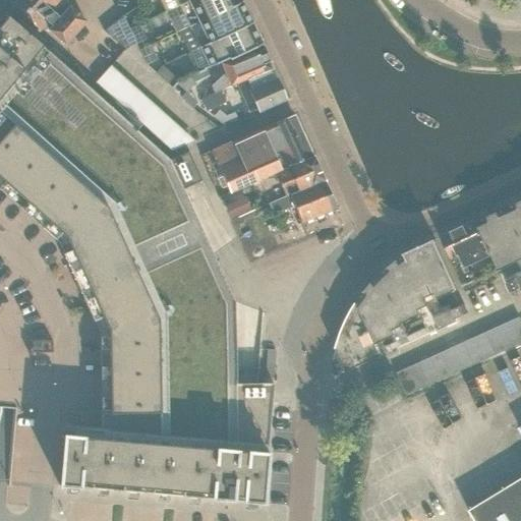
[(58,16),(54,13),(65,0),(64,0),(17,0),(12,7),(38,31),(43,24),(64,44),(84,20),(68,6),(58,16)]
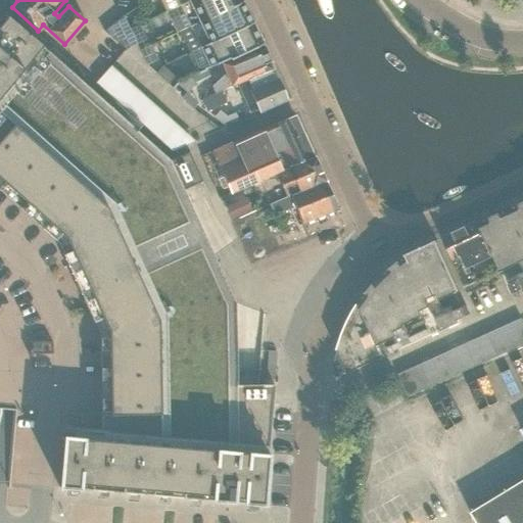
[(240,0),(189,0),(179,5),(189,26),(241,1),(240,0)]
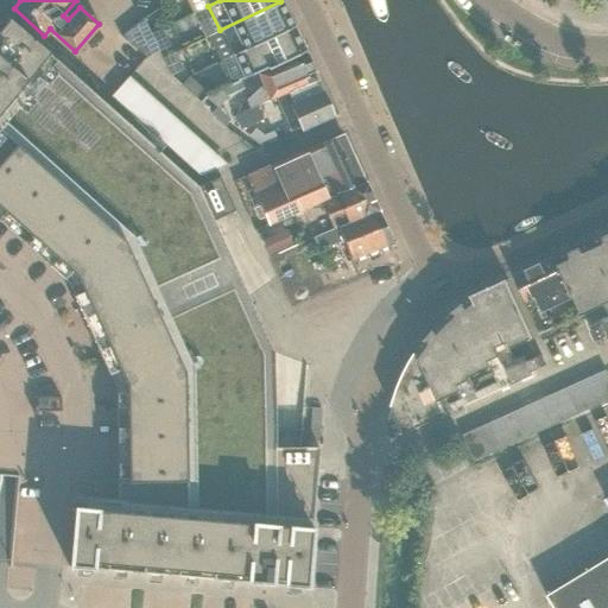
[(280,1),(220,30),(232,55),(292,26),(280,1)]
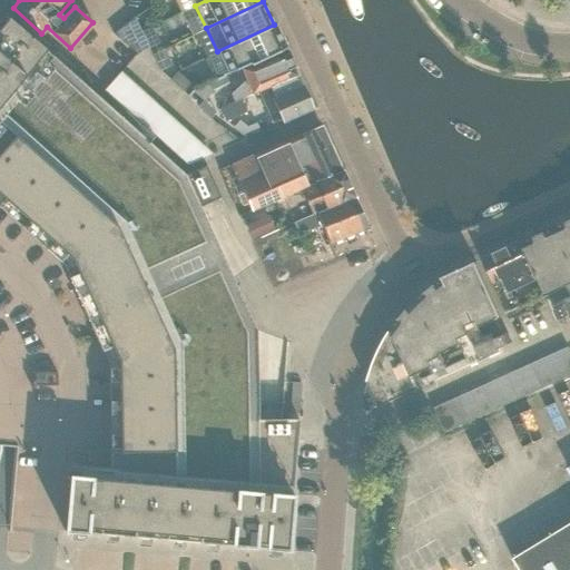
[(185,175),(5,15),(0,18),(0,184),(82,258),(75,267),(114,352),(125,352),(127,480),(68,475),(64,530),(286,550),(298,420),(257,420),(255,331),(199,207),(219,197),(205,166),(185,175)]
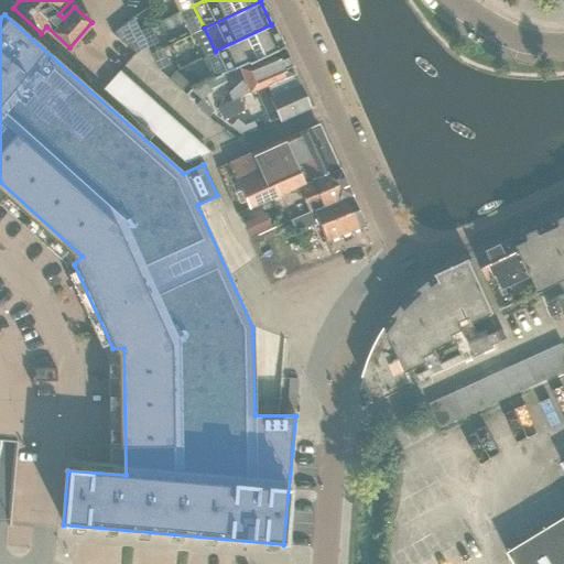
[(132,18),(111,34),(136,55),(148,49),(132,18)]
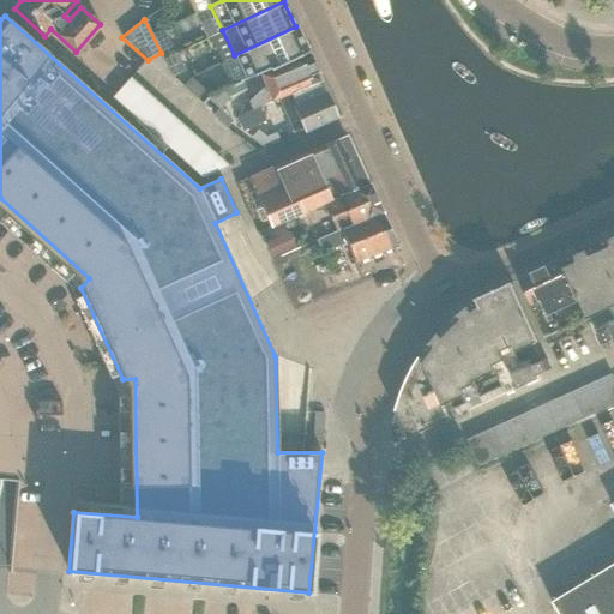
[(295,26),(234,55),(246,79),(268,68),(269,71),(270,70),(307,52),(295,26)]
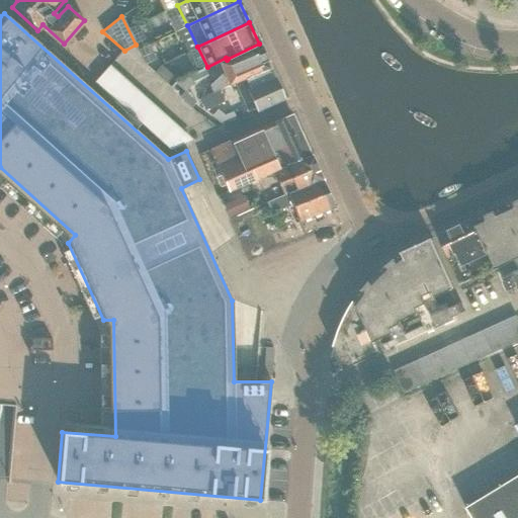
[(235,83),(267,70),(270,69),(260,46),(228,59),(227,60),(220,63),(224,72),(208,85),(211,92),(226,86),(229,85),(230,85),(235,83)]
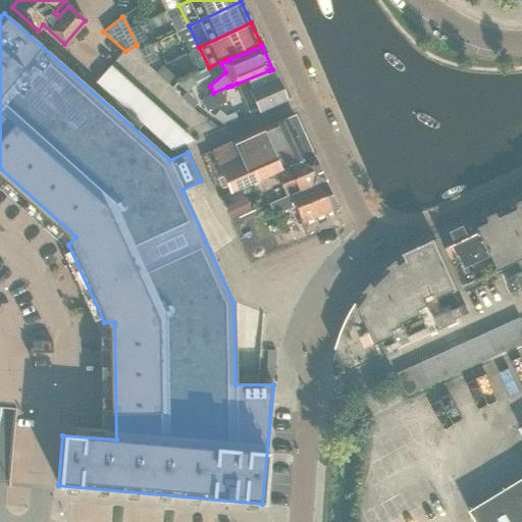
[(155,72),(167,84),(173,76),(162,65),(155,72)]
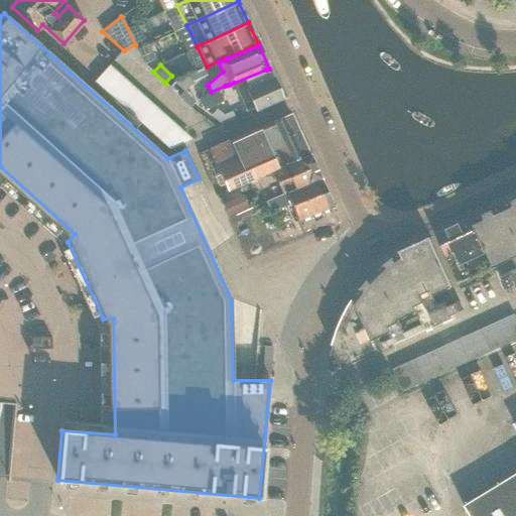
[(234,83),(235,85),(230,86),(243,116),(283,99),(273,77),(269,79),(268,75),(266,70),(234,83)]
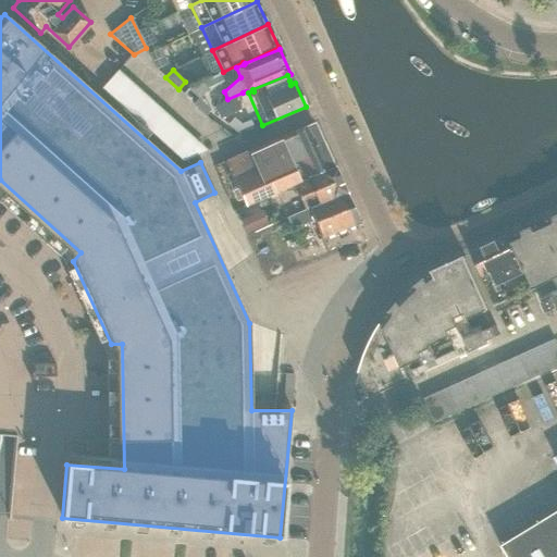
[(188,89),(199,99),(207,88),(205,82),(188,89)]
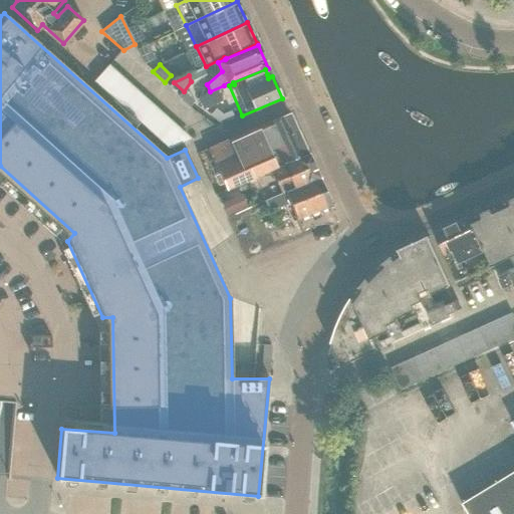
[(224,85),(210,91),(215,103),(229,97),(224,85)]
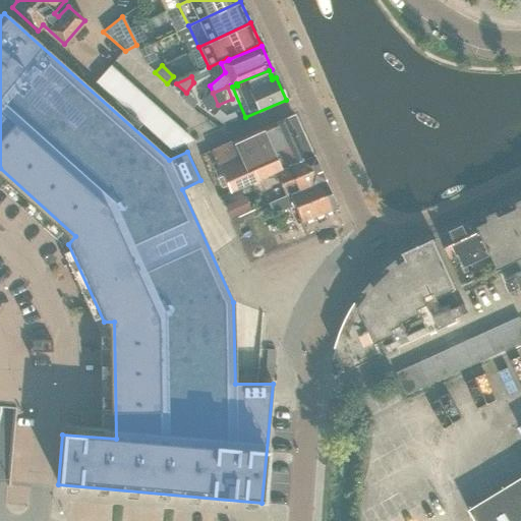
[(261,128),(273,152),(279,149),(287,167),(311,156),(292,114),(261,128)]
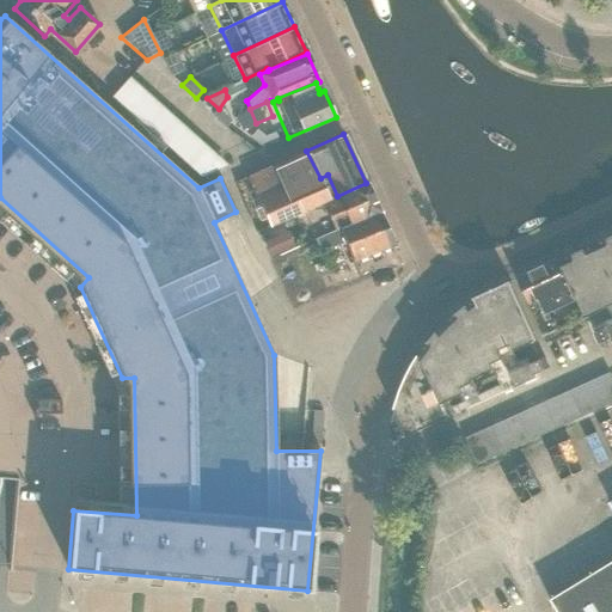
[(329,199),(320,178),(306,151),(248,177),(269,226),(329,199)]
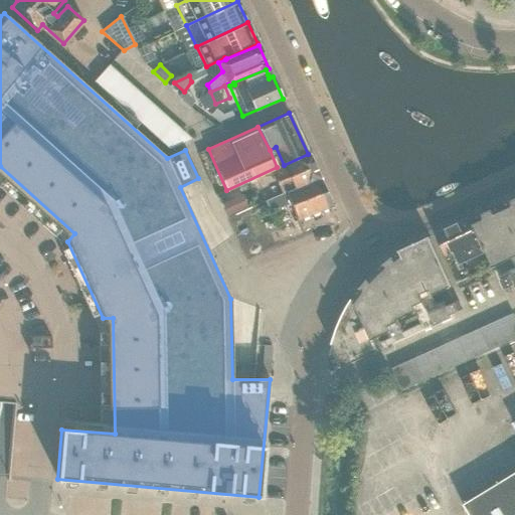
[(282,193),(318,177),(308,155),(271,171),(282,193)]
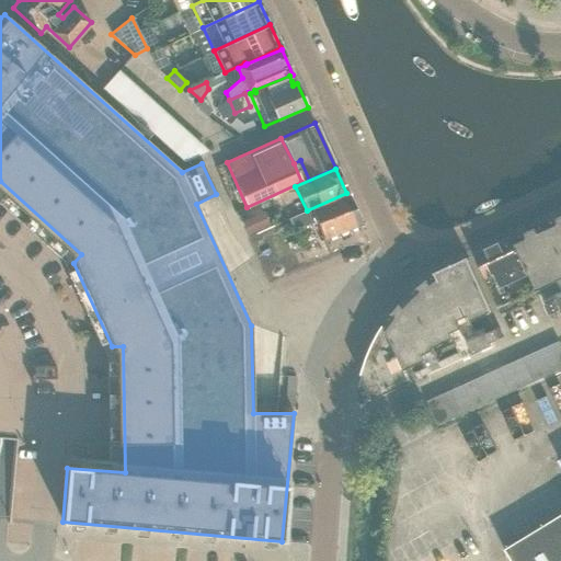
[(361,225),(347,193),(310,209),(289,219),(294,230),(316,220),(323,239),(361,225)]
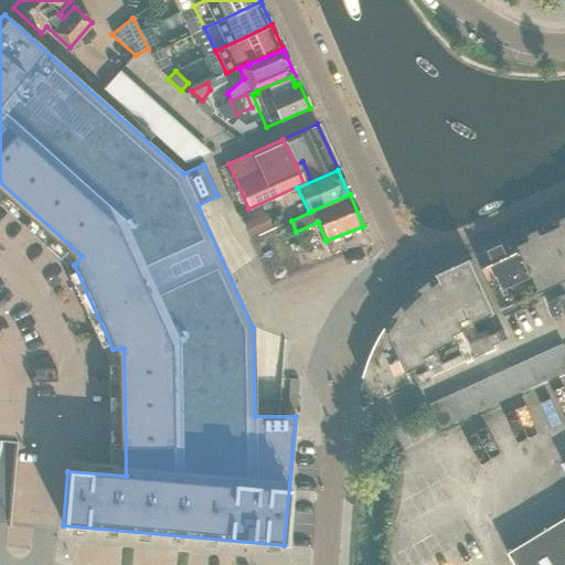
[(272,226),(265,213),(243,223),(248,237),(272,226)]
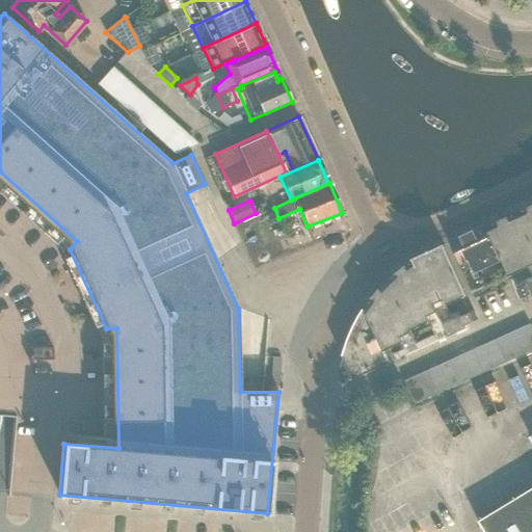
[(531,204),(501,219),(485,227),(500,259),(507,275),(523,268),(531,264),(531,204)]
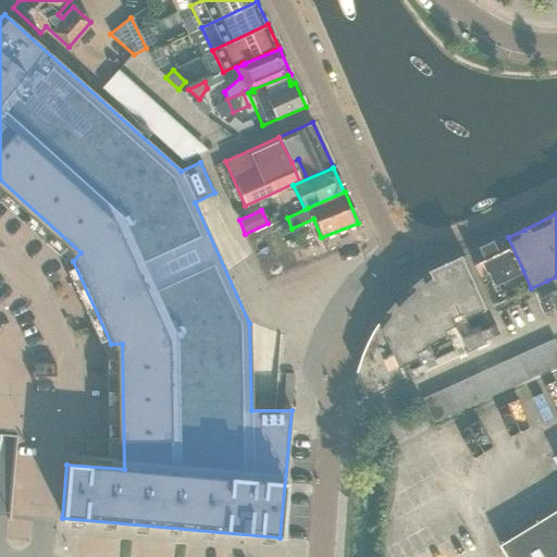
[(523,271),(508,237),(507,236),(470,254),(494,306),(506,300),(498,283),(523,271)]
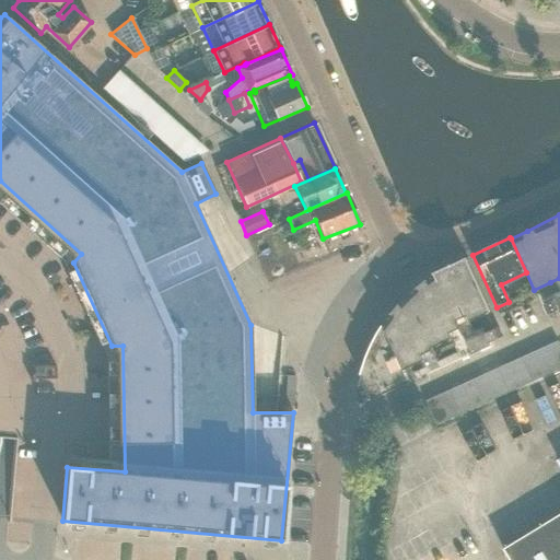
[(440,295),(461,318),(467,315),(469,321),(491,311),(467,257),(433,272),(434,273),(427,278),(440,295)]
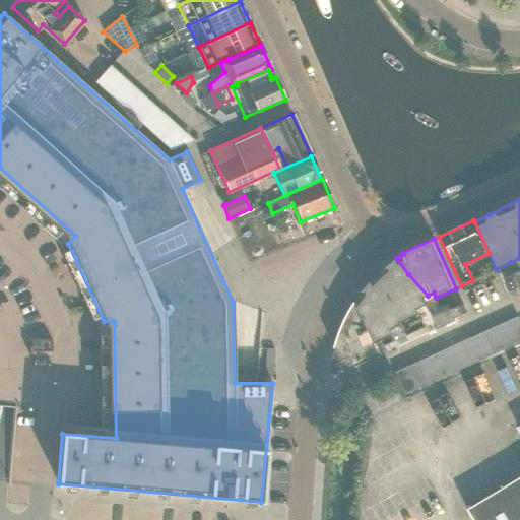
[(425,297),(428,296),(408,274),(396,258),(388,265),(379,272),(375,276),(372,280),(368,284),(365,288),(361,293),(358,298),(354,302),(351,307),(348,312),(346,317),(343,322),(341,326),(339,332),(334,347),(344,371),(381,353),(376,342),(394,334),(392,329),(401,325),(403,330),(404,329),(401,322),(419,314),(417,309),(427,305),(429,310),(430,309),(425,297)]
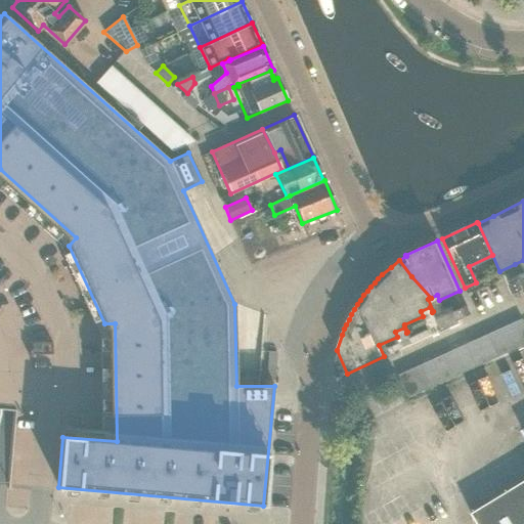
[(522,292),(523,291),(523,276),(509,284),(513,294),(521,290),(522,292)]
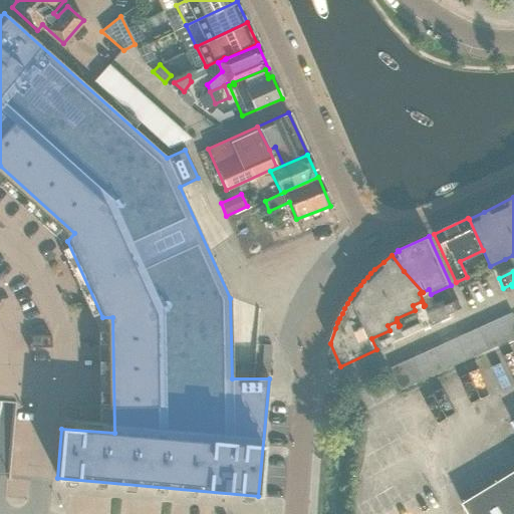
[(433,324),(451,316),(450,314),(462,308),(457,299),(428,313),(433,324)]
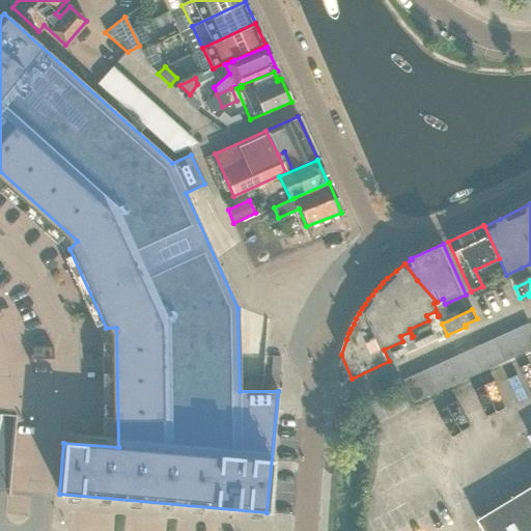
[(414,403),(530,350),(530,327),(529,323),(403,381),(414,403)]
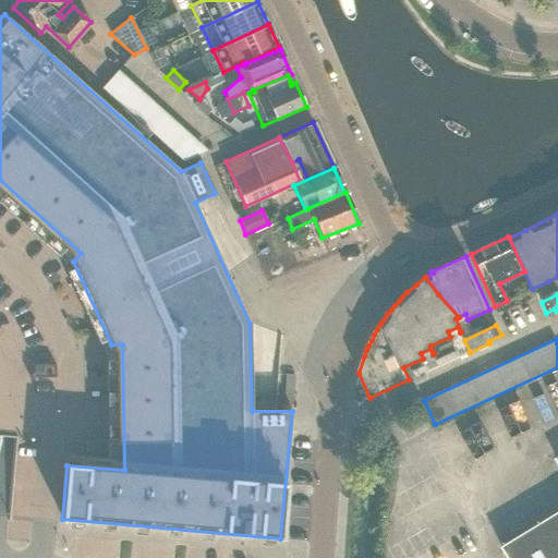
[(55,378),(53,366),(50,366),(34,366),(34,378),(55,378)]
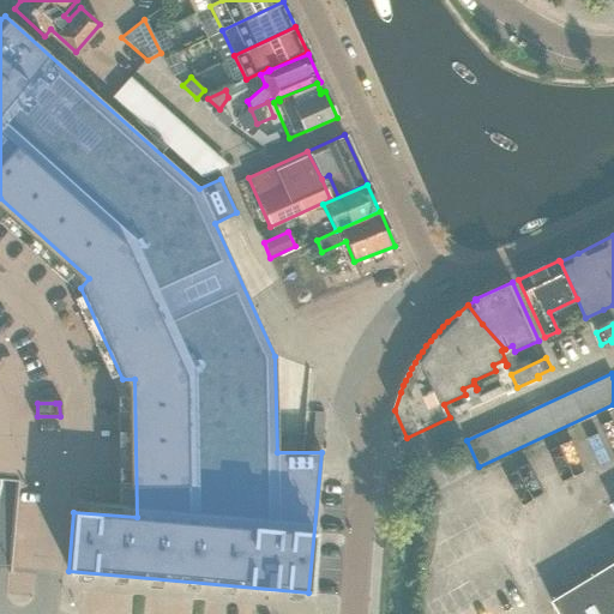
[(613,613),(613,563),(553,601),(560,613),(613,613)]
